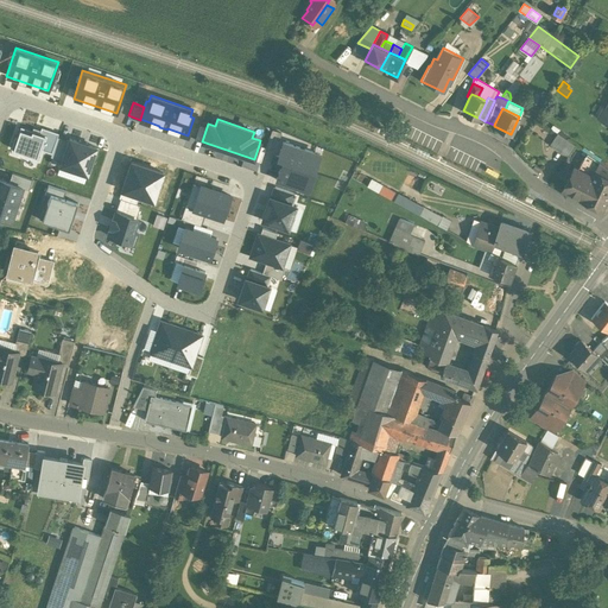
[(195,139),(202,141),(207,127),(200,125),(195,139)]
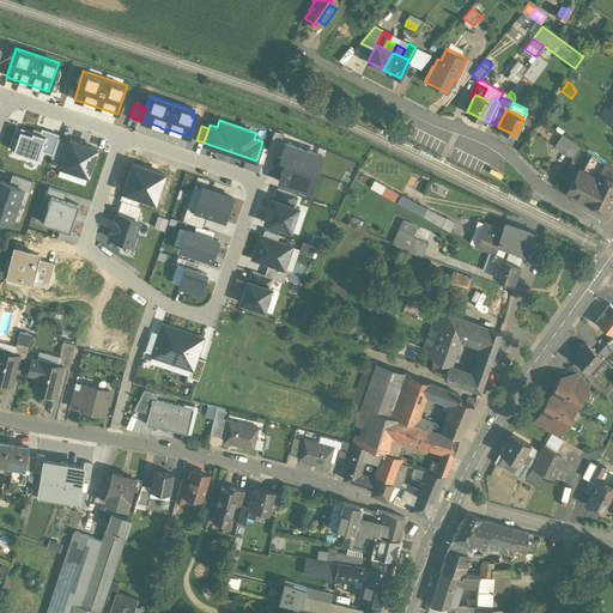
[(37,133),(20,127),(17,138),(14,137),(11,149),(26,155),(25,158),(38,162),(42,151),(47,135),(40,133),(37,133)]
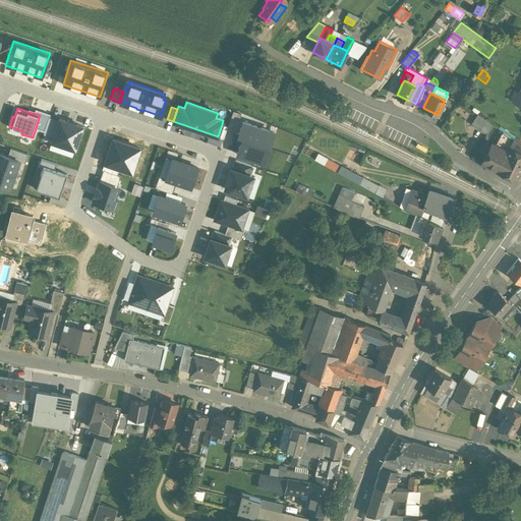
[(36,128),(44,131),(49,117),(50,114),(36,109),(34,113),(40,115),(36,128)]
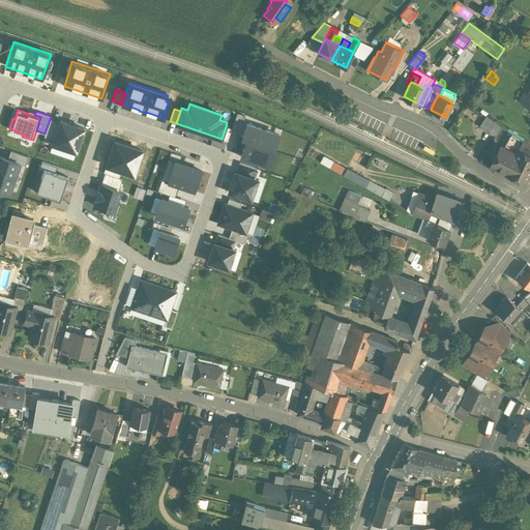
[(486,116),(478,126),(483,129),(490,119),(486,116)]
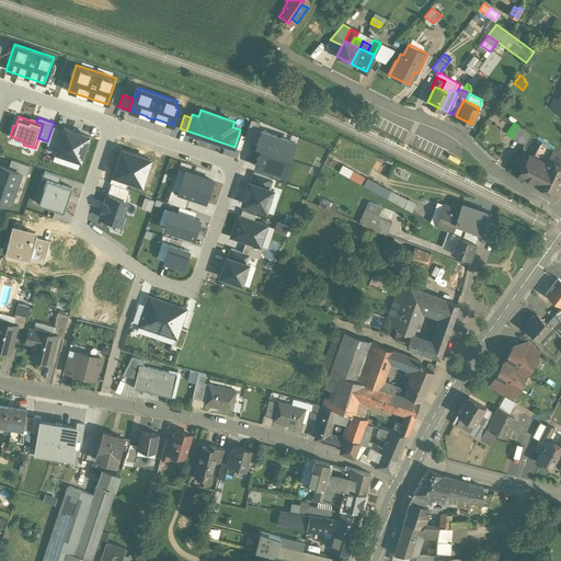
[(63,130),(53,126),(47,141),(46,144),(56,148),(63,130)]
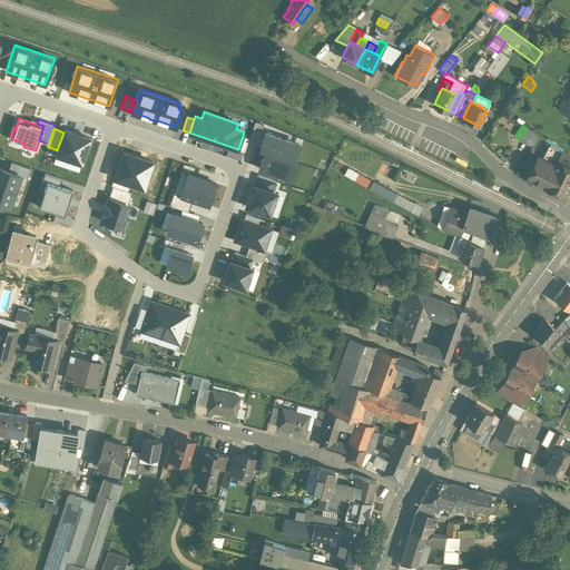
[(527,128),(520,139),(526,144),(533,133),(527,128)]
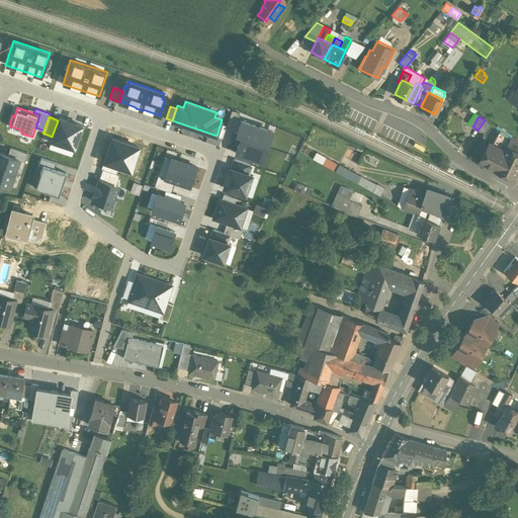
[(59,117),(58,120),(52,137),(51,141),(74,149),(81,125),(59,117)]
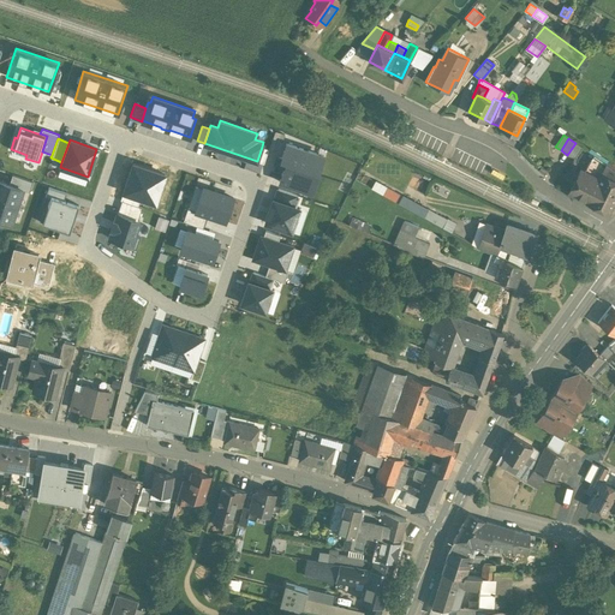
[(284,166),(279,181),(305,190),(308,183),(314,184),(321,163),(315,161),(318,154),(286,143),(281,157),(279,156),(276,163),(284,166)]
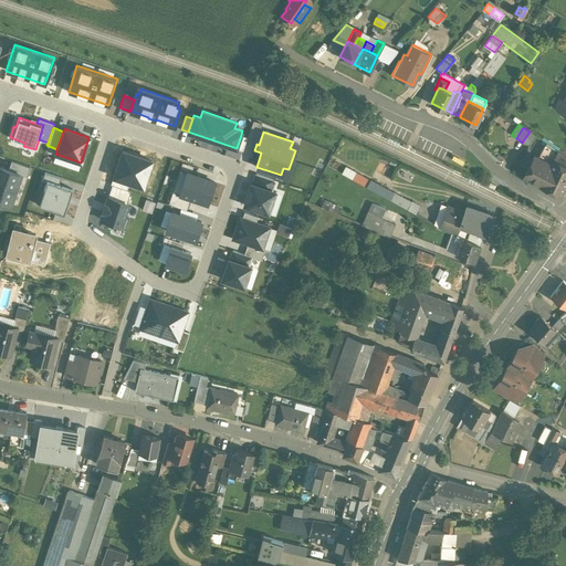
[(535,135),(530,132),(522,143),(527,146),(535,135)]
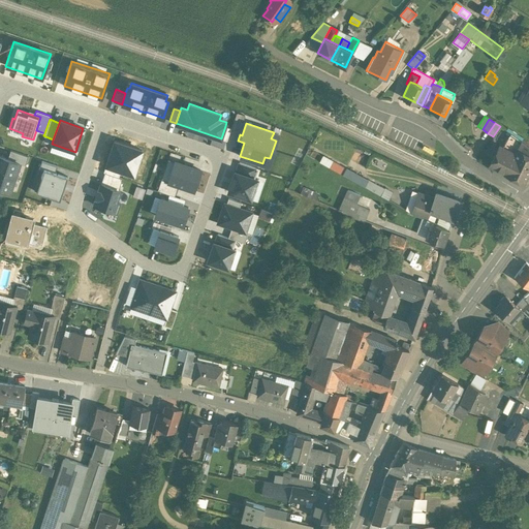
[(225,126),(221,138),(226,139),(230,128),(225,126)]
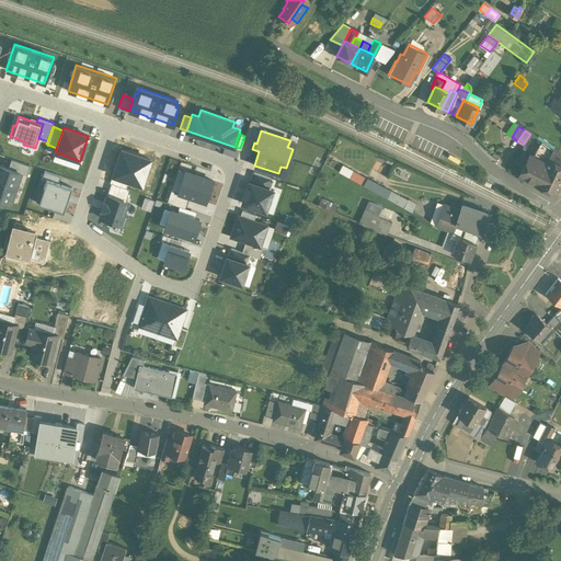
[(541,141),(538,147),(533,156),(539,159),(538,161),(544,165),(547,158),(548,159),(552,149),(541,141)]
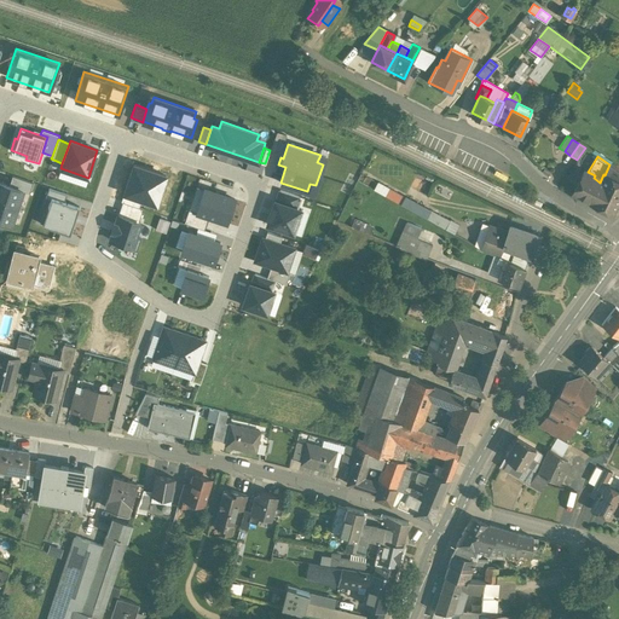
[(134,165),(123,194),(140,200),(157,206),(167,175),(134,165)]
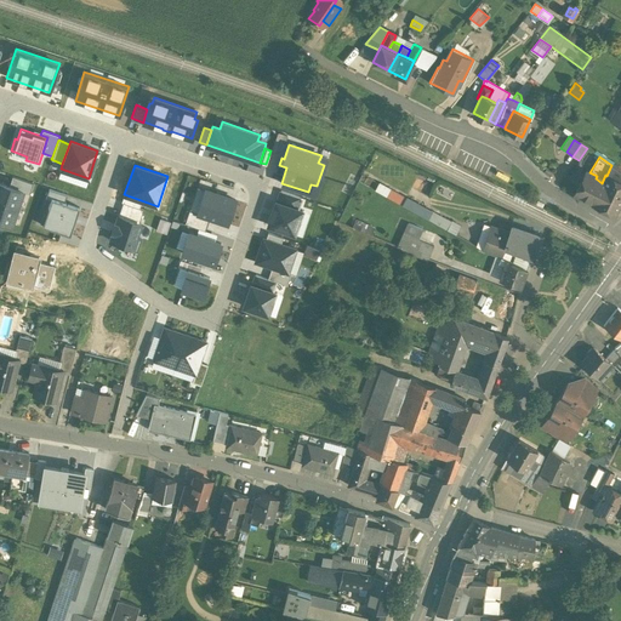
[(590,172),(586,170),(574,194),(613,214),(620,197),(620,170),(611,165),(607,176),(605,175),(602,183),(596,178),(597,176),(590,172)]
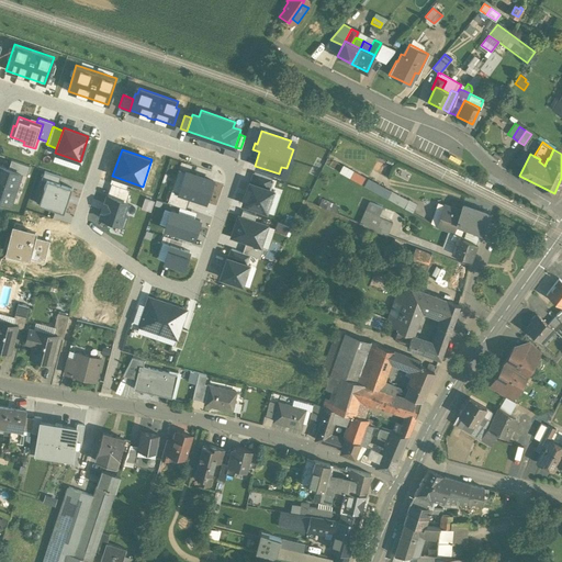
[(11,159),(8,168),(21,172),(27,175),(31,166),(11,159)]
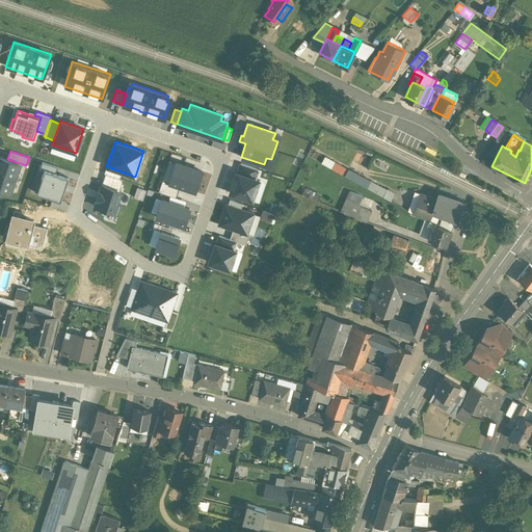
[(7,159),(0,156),(0,171),(15,178),(20,163),(7,159)]
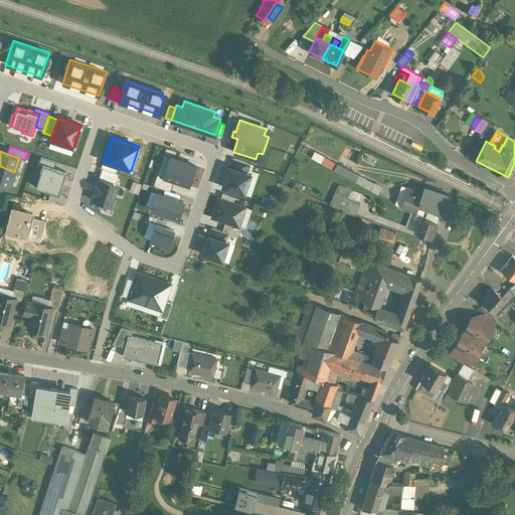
[(41,156),(38,164),(43,165),(43,164),(52,167),(54,161),(41,156)]
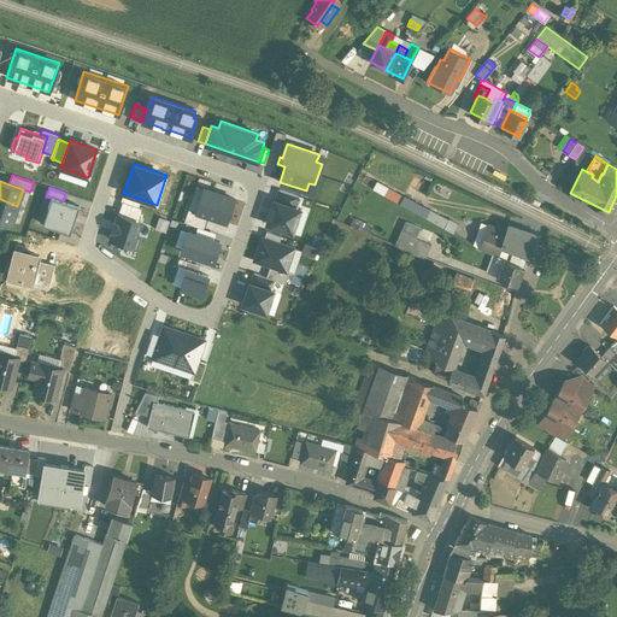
[(197,211),(209,216),(227,222),(234,199),(204,188),(197,211)]
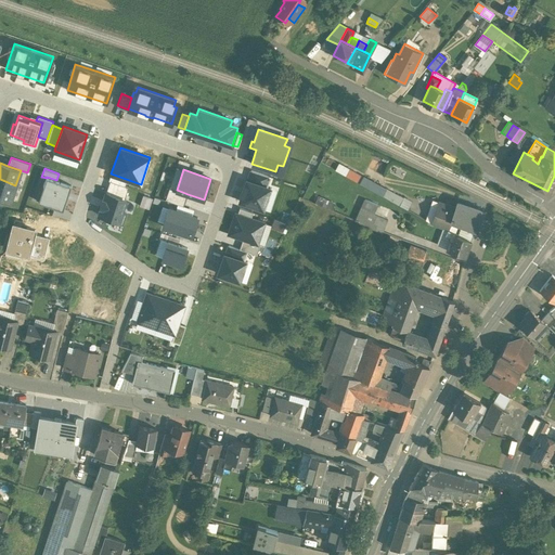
[(250,169),(247,179),(267,185),(270,176),(250,169)]
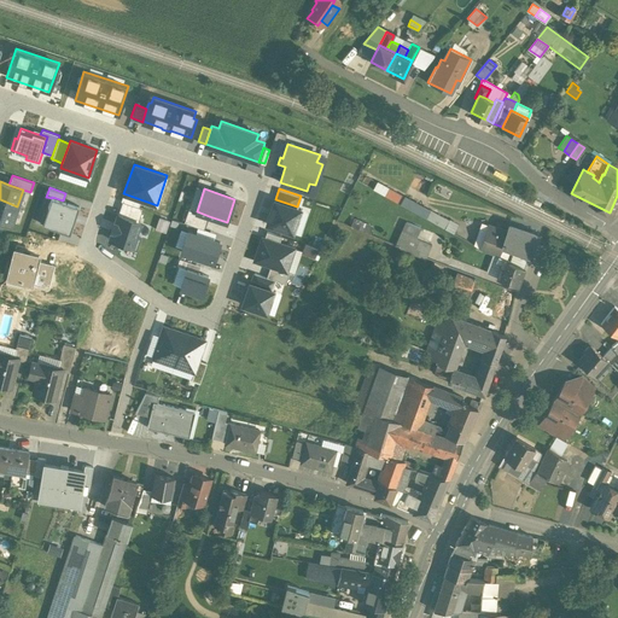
[(123,200),(138,207),(140,199),(123,193),(121,200),(123,200)]
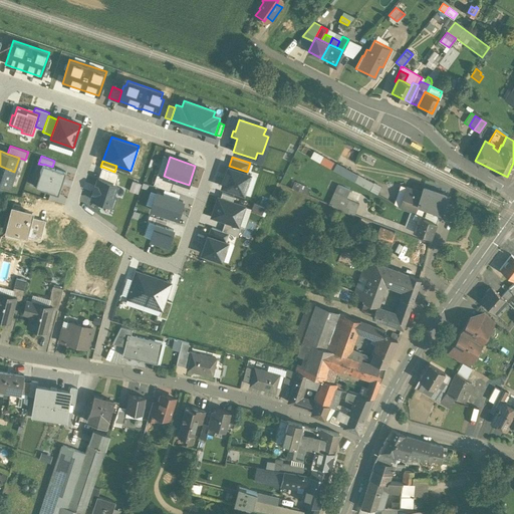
[(36,185),(56,192),(64,171),(52,167),(43,164),(43,165),(36,185)]
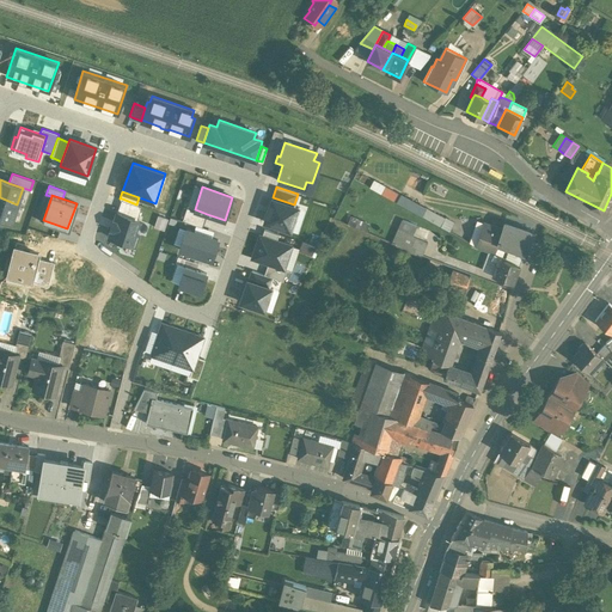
[(17,204),(0,197),(0,215),(12,220),(17,204)]
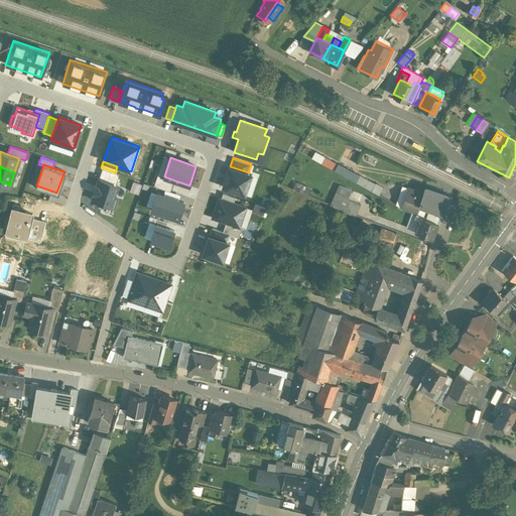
[(230,166),(229,166),(222,185),(244,194),(245,192),(251,173),(248,172),(230,166)]
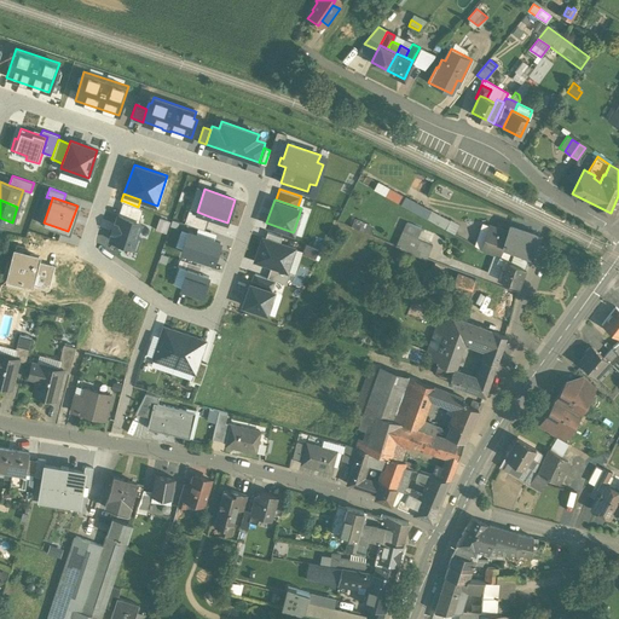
[(123,201),(119,215),(138,223),(143,208),(138,207),(123,201)]
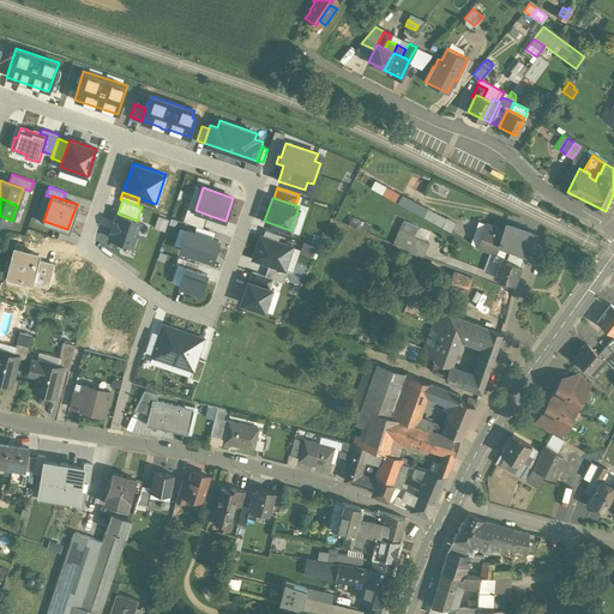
[(182,221),(203,228),(208,215),(196,210),(186,208),(182,221)]
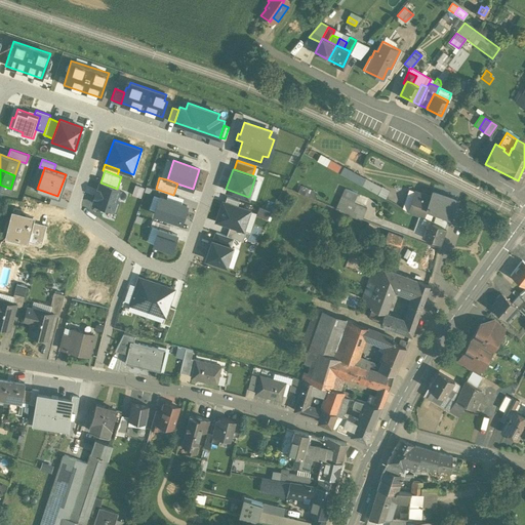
[(361,185),(371,191),(375,184),(365,177),(361,185)]
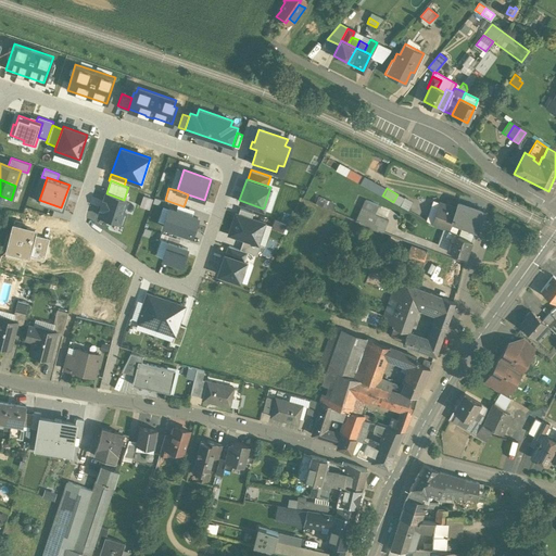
[(99,214),(122,223),(125,212),(122,211),(126,200),(124,200),(106,193),(103,201),(102,200),(100,207),(101,207),(99,214)]
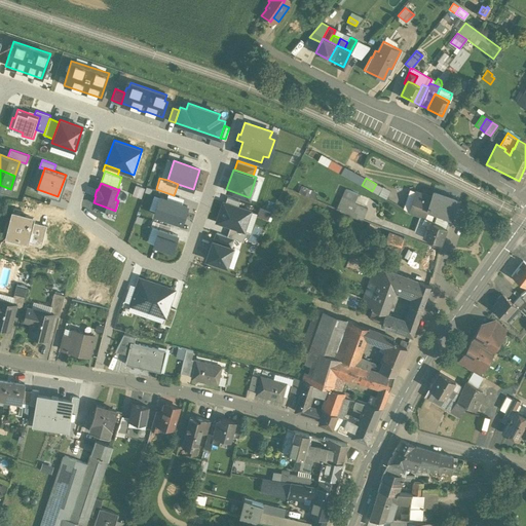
[(376,184),(372,191),(378,194),(382,187),(376,184)]
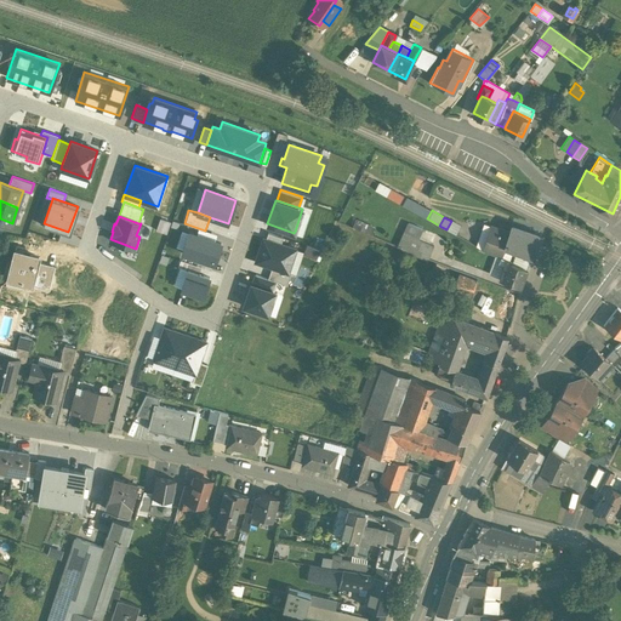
[(353,227),(374,234),(376,226),(357,218),(353,227)]
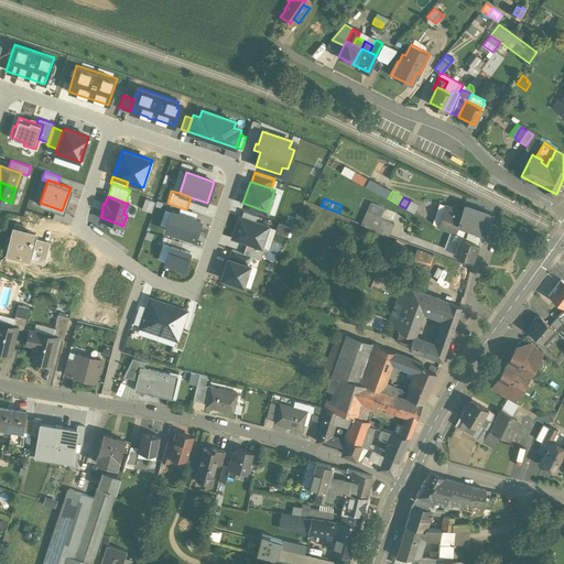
[(419,205),(410,201),(405,208),(414,214),(419,205)]
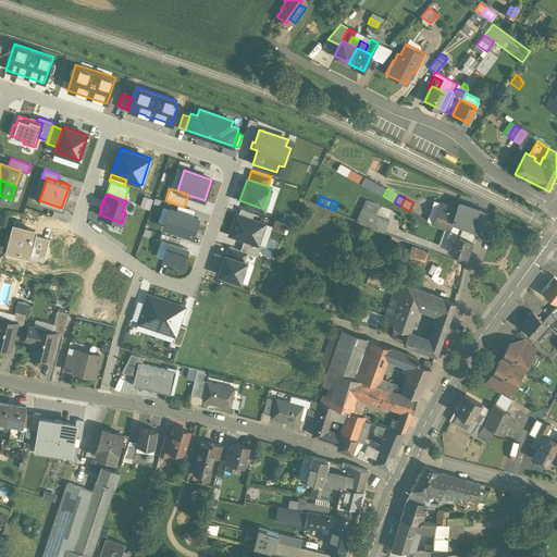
[(382,232),(386,217),(374,213),(378,205),(364,200),(355,221),(361,223),(382,232)]
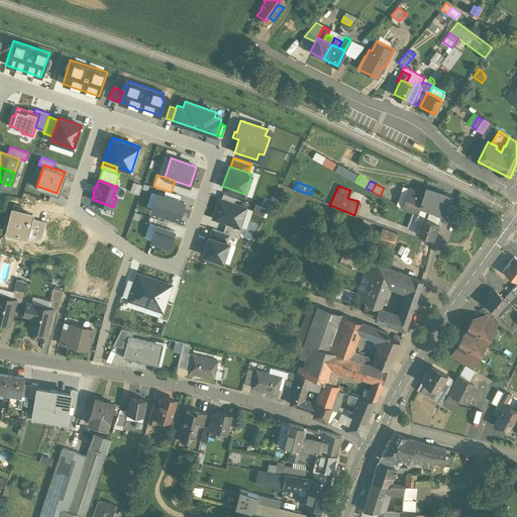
[(424,193),(410,188),(403,208),(418,214),(421,204),(424,193)]
